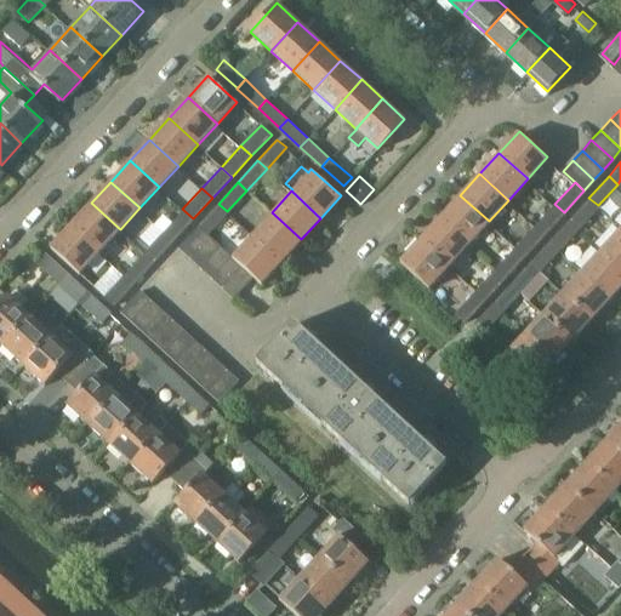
[(440,216),(469,243),(489,221),(460,195),(440,216)]
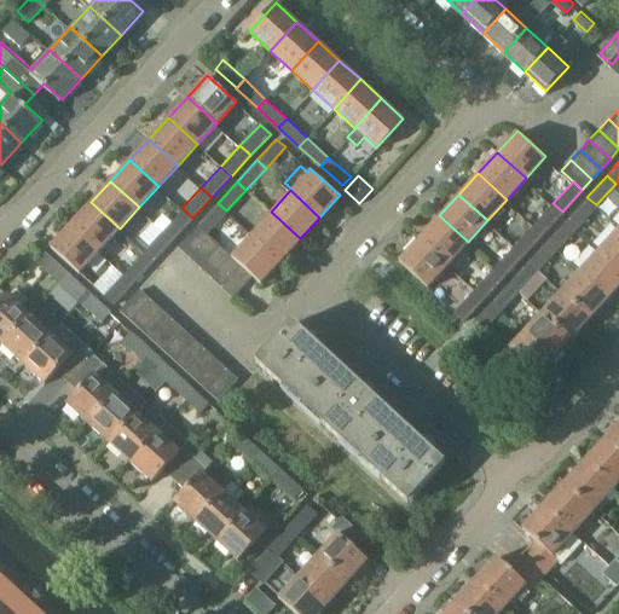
[(567,218),(577,226),(596,204),(586,197),(567,218)]
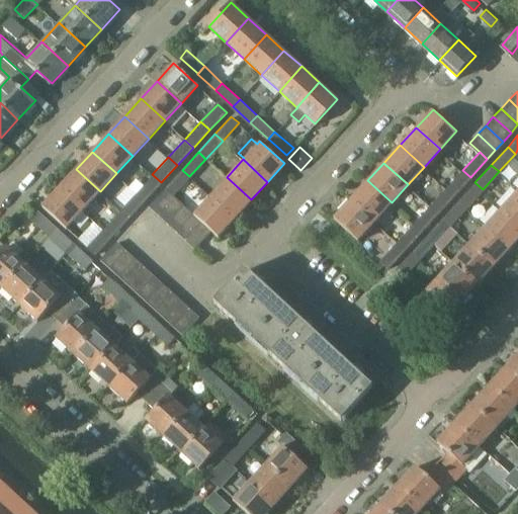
[(100,191),(76,169),(61,187),(84,208),(100,191)]
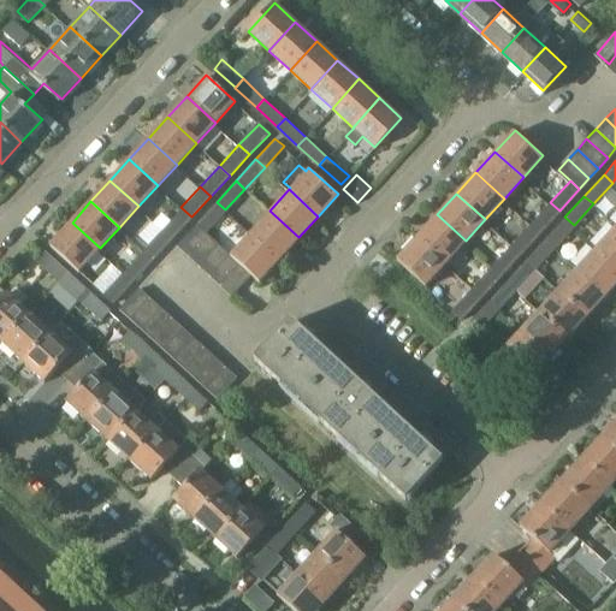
[(197,224),(206,231),(225,209),(217,202),(197,224)]
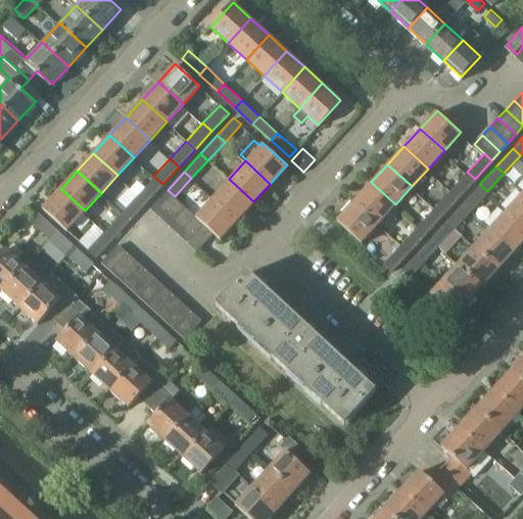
[(450,189),(459,196),(475,179),(467,172),(450,189)]
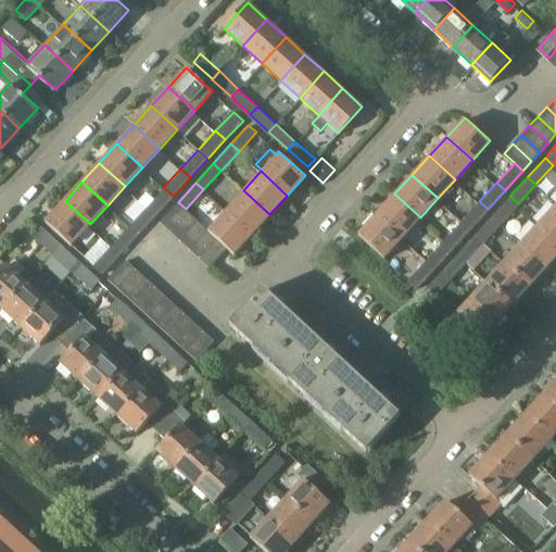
[(146,207),(155,215),(173,196),(163,187),(146,207)]
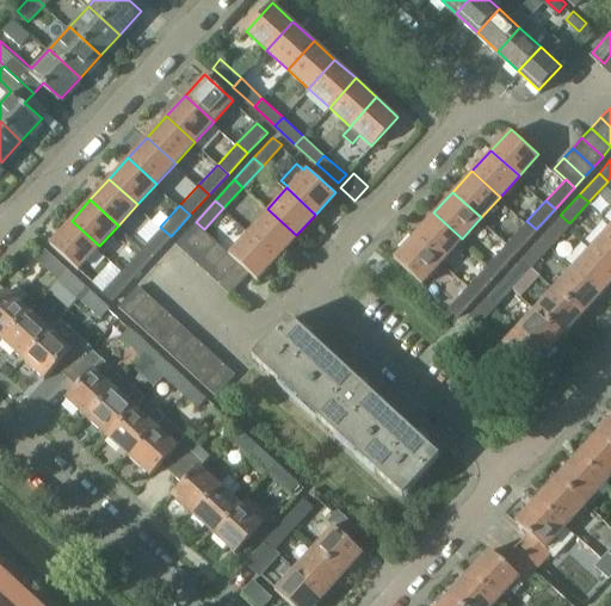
[(248,230),(277,257),(296,235),(267,209),(248,230)]
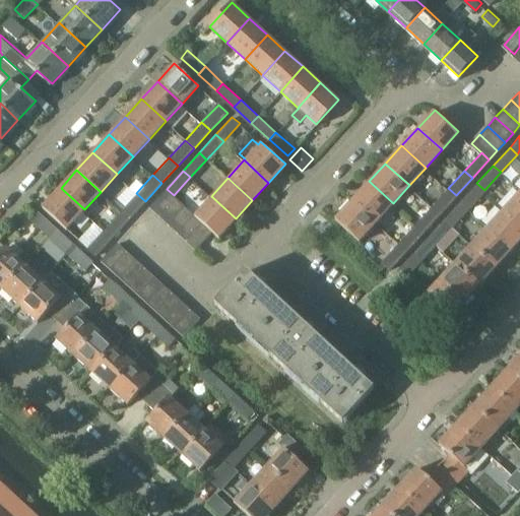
[(352,199),(377,220),(393,203),(369,181),(352,199)]
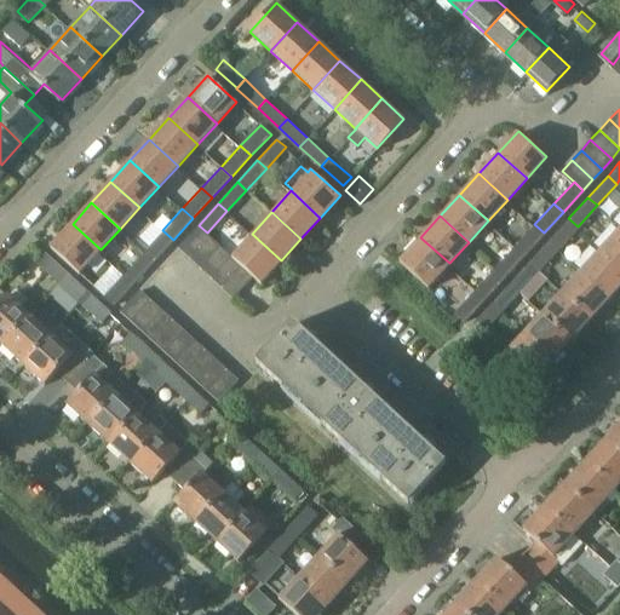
[(549,240),(558,247),(578,226),(568,218),(549,240)]
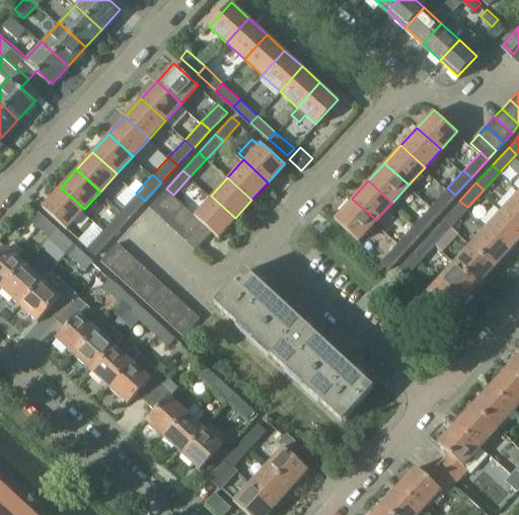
[(84,209),(61,188),(44,205),(68,227),(84,209)]
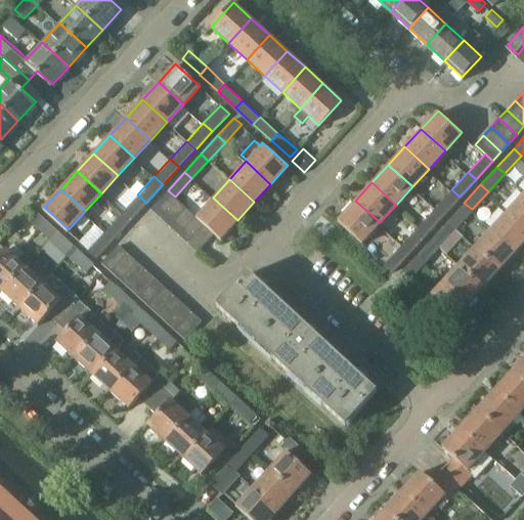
[(435,208),(443,215),(460,197),(451,189),(435,208)]
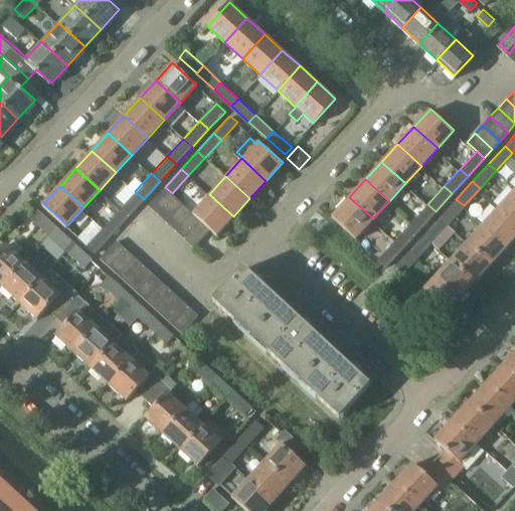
[(150,203),(159,211),(174,195),(172,193),(165,187),(150,203)]
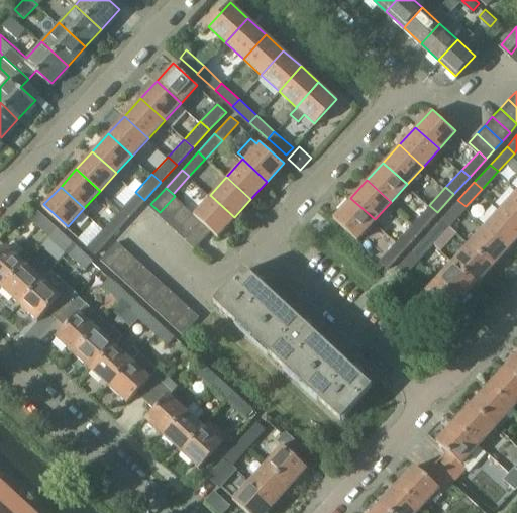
[(516,188),(501,206),(516,220),(516,188)]
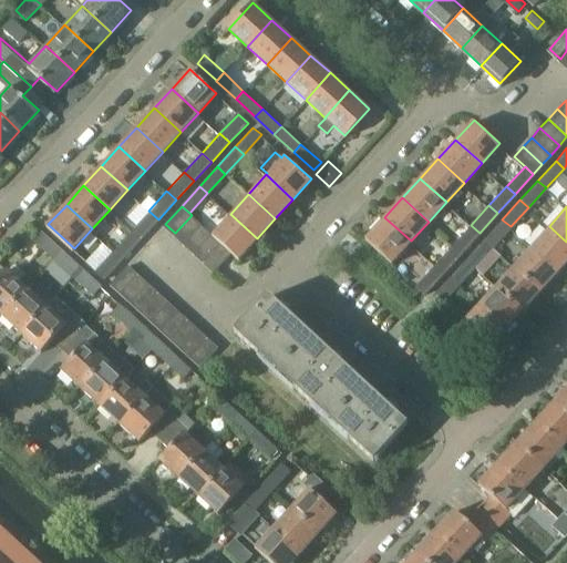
[(131,229),(141,238),(158,219),(148,211),(131,229)]
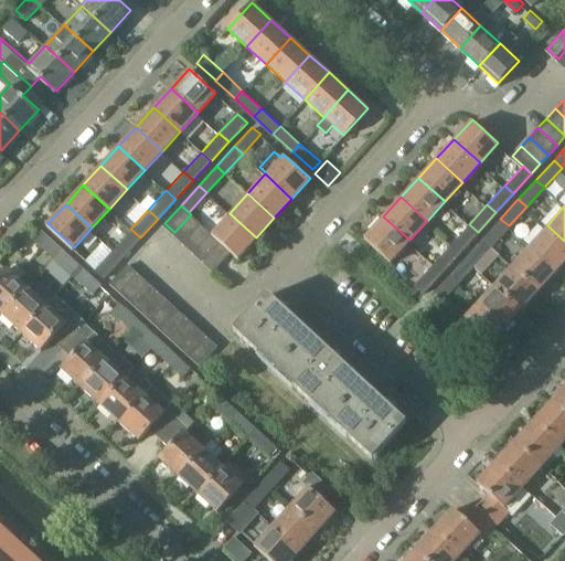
[(230,213),(211,233),(221,241),(231,250),(230,251),(237,257),(256,237),(230,213)]
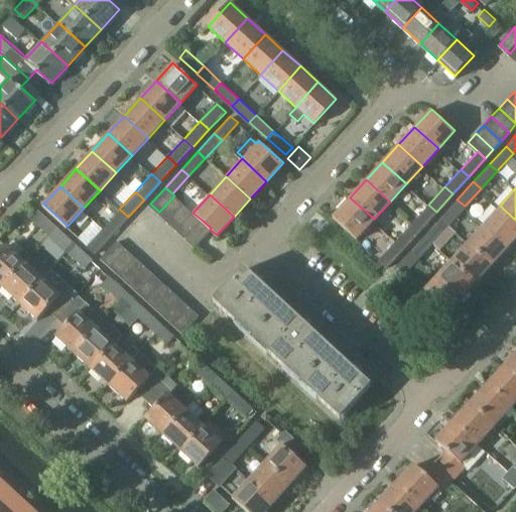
[(183,204),(174,196),(159,212),(168,220),(183,204)]
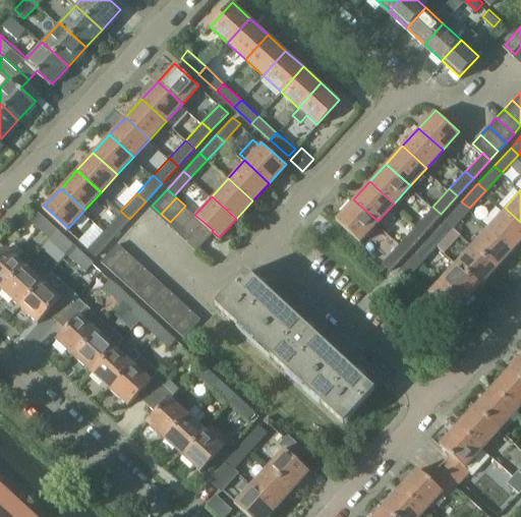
[(378,221),(353,199),(337,218),(360,239),(378,221)]
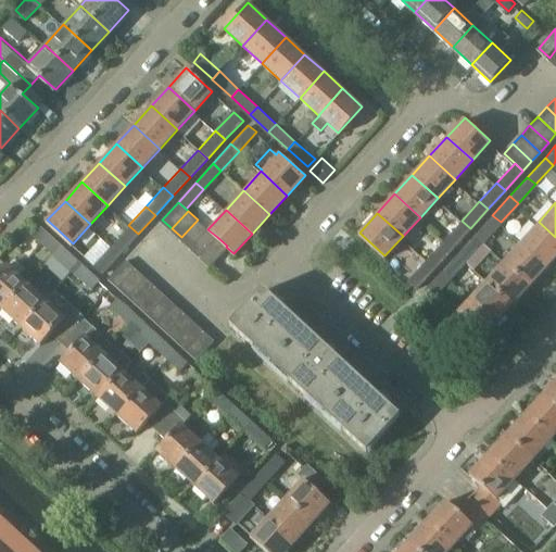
[(475,234),(483,241),(501,222),(492,215),(475,234)]
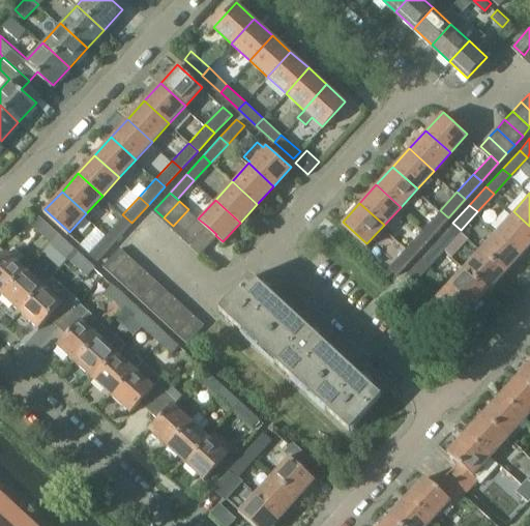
[(198,218),(188,209),(173,226),(182,234),(198,218)]
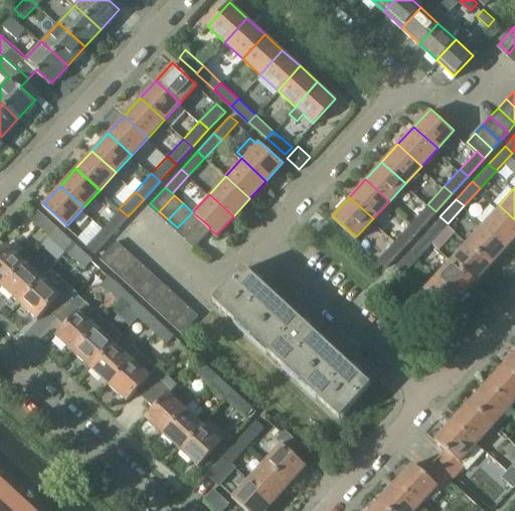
[(411,222),(419,229),(436,211),(427,204),(411,222)]
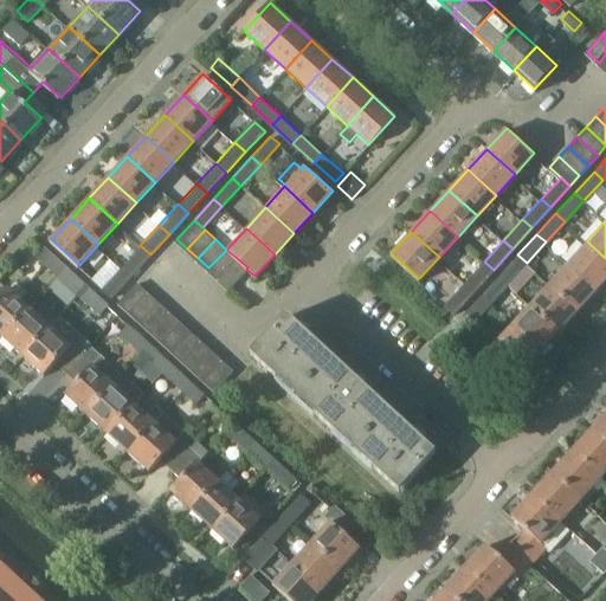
[(568,263),(597,288),(605,277),(605,258),(587,241),(568,263)]
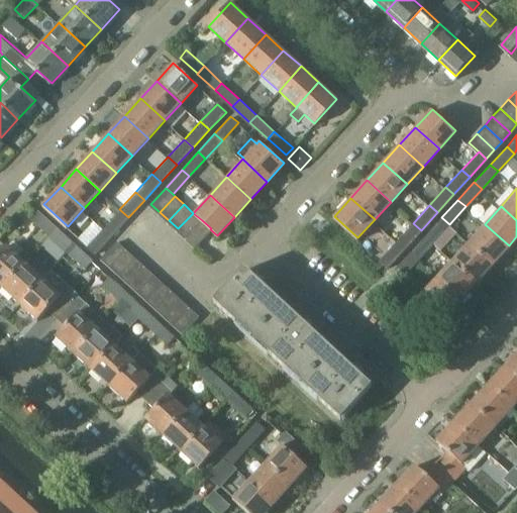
[(103,226),(112,235),(128,217),(119,209),(103,226)]
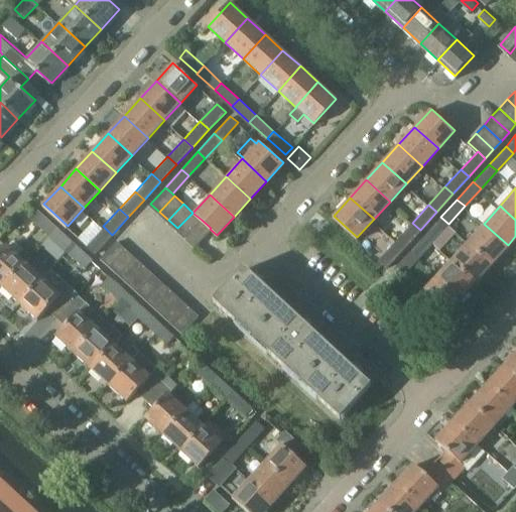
[(50,233),(56,226),(38,210),(32,216),(50,233)]
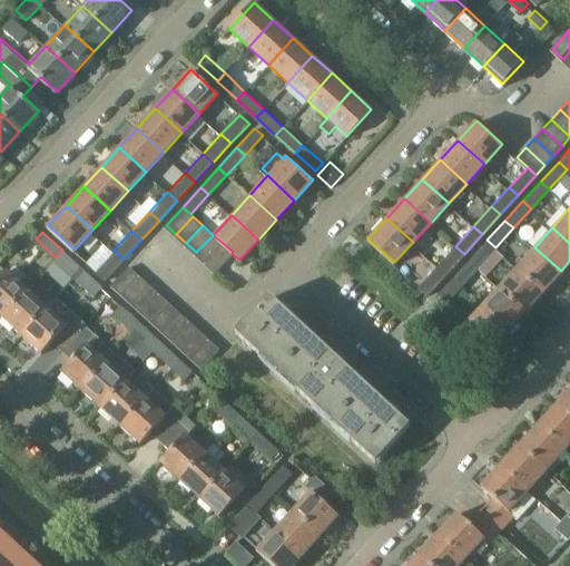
[(223,243),(213,235),(196,252),(206,262),(223,243)]
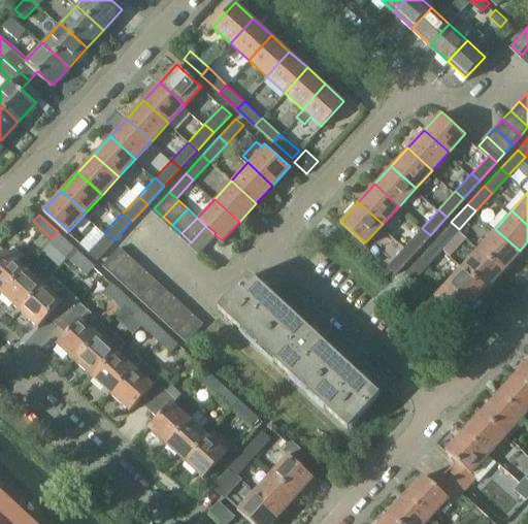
[(434,240),(441,247),(459,229),(451,222),(434,240)]
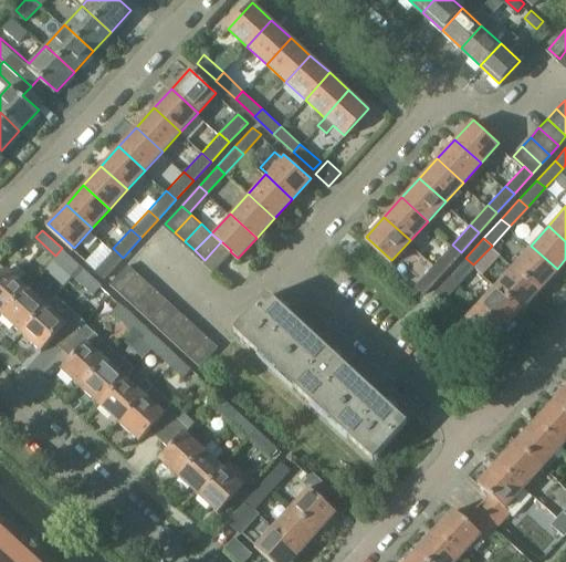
[(231,250),(221,241),(205,260),(213,269),(230,251),(231,250)]
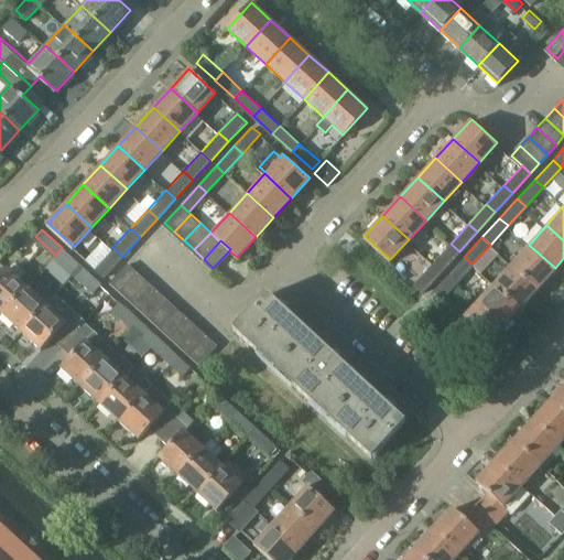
[(433,262),(442,271),(459,251),(451,244),(433,262)]
